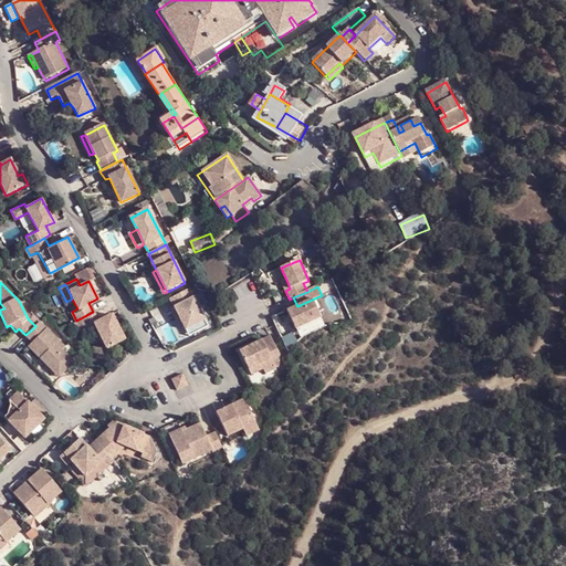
[(203,320),(188,290),(170,299),(175,307),(181,317),(187,328),(203,320)]
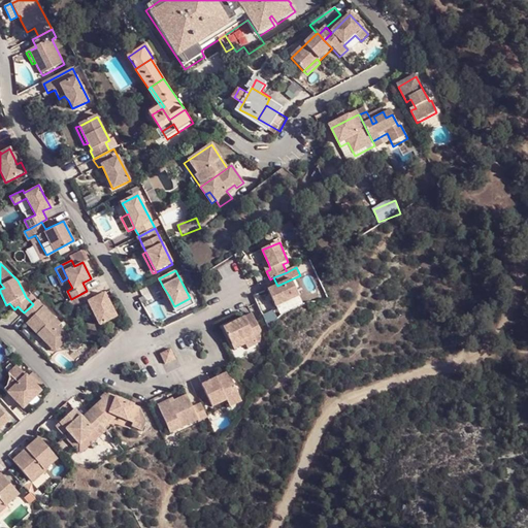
[(275,307),(299,297),(291,279),(277,286),(268,290),(275,307)]
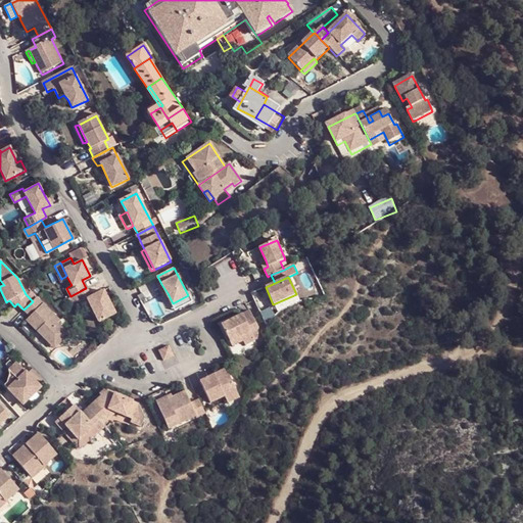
[(95,322),(111,314),(100,290),(88,297),(84,289),(70,296),(65,298),(69,307),(77,303),(84,300),(91,315),(95,322)]
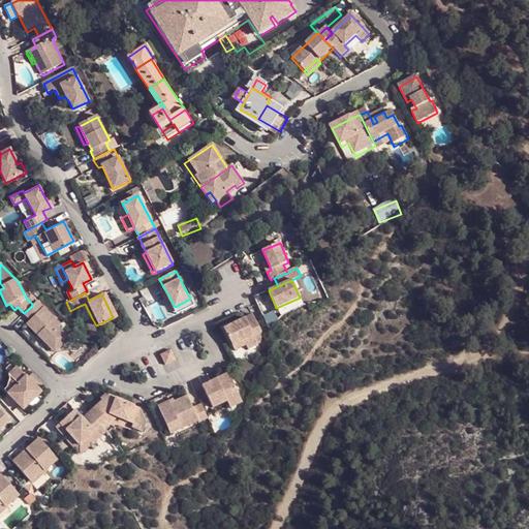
[(178,314),(194,306),(190,299),(175,307),(178,314)]
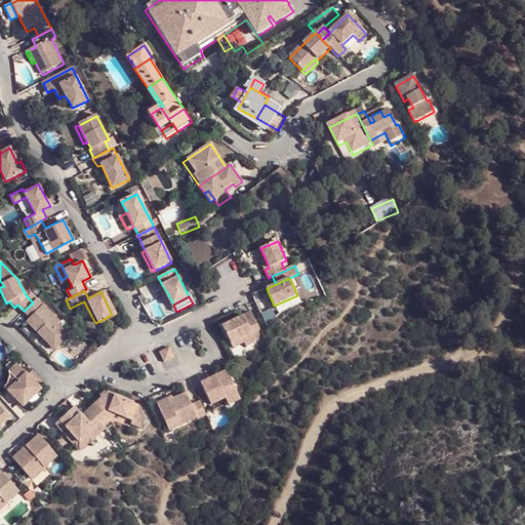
[(59,345),(68,336),(56,325),(58,323),(37,299),(33,303),(31,305),(24,311),(30,317),(27,321),(50,346),(55,340),(59,345)]
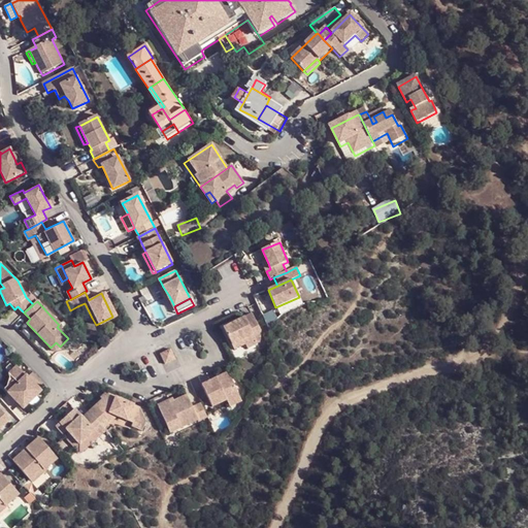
[(257,344),(261,341),(262,331),(254,315),(225,328),(235,350),(245,344),(255,340),(257,344)]
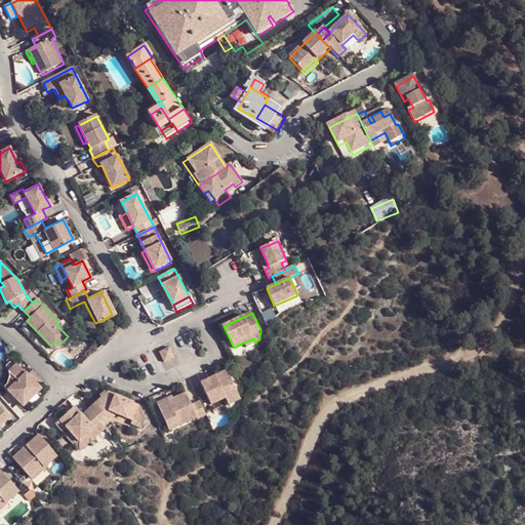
[(246,348),(256,342),(255,342),(253,338),(244,342),(246,348)]
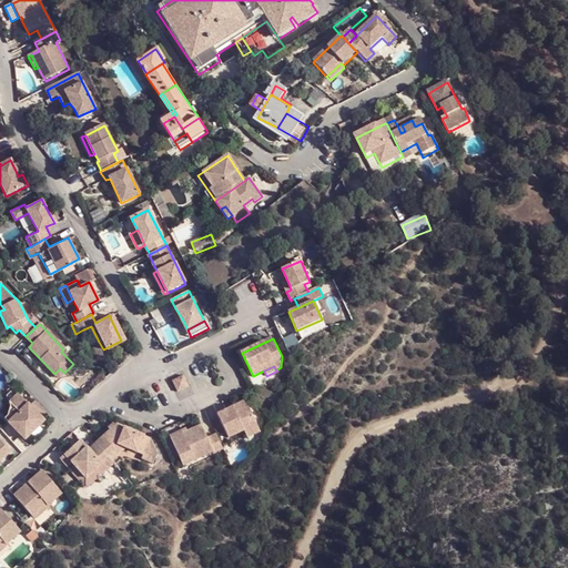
[(60,368),(54,374),(59,378),(64,373),(60,368)]
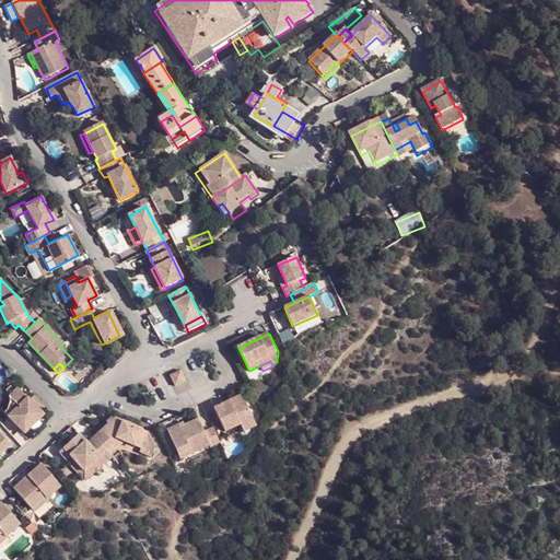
[(175,386),(186,381),(182,371),(170,375),(175,386)]
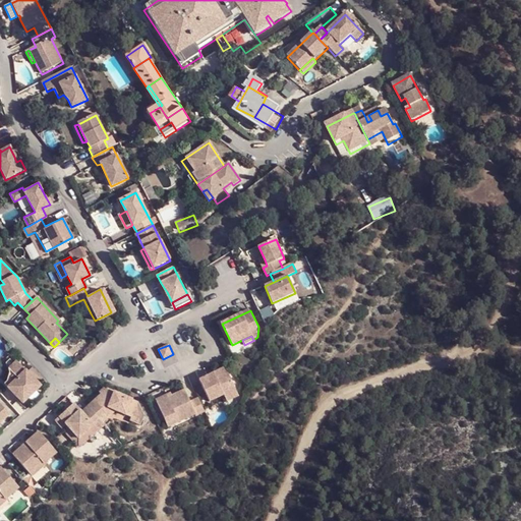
[(23,400),(43,384),(13,349),(6,355),(14,364),(11,365),(11,370),(9,377),(5,380),(23,400)]
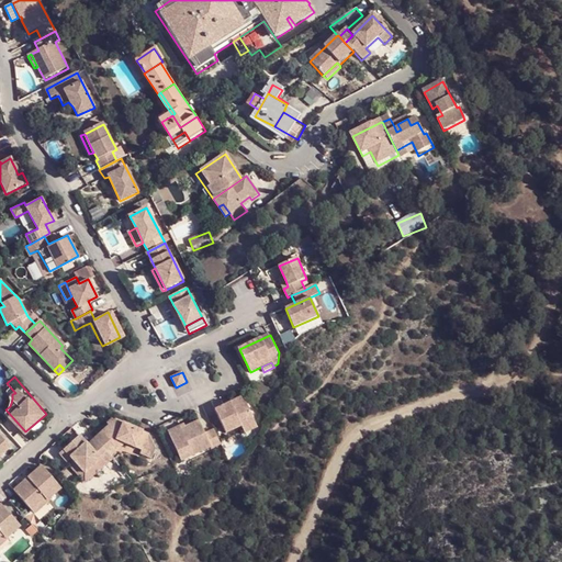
[(242,429),(254,424),(242,397),(214,411),(226,434),(240,426),(242,429)]
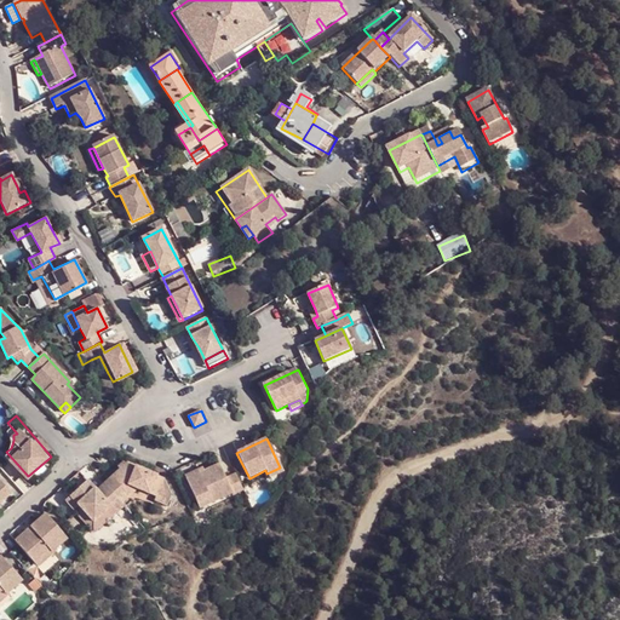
[(151,500),(164,506),(168,494),(162,477),(125,463),(102,483),(116,499),(124,492),(121,488),(125,486),(153,497),(151,500)]
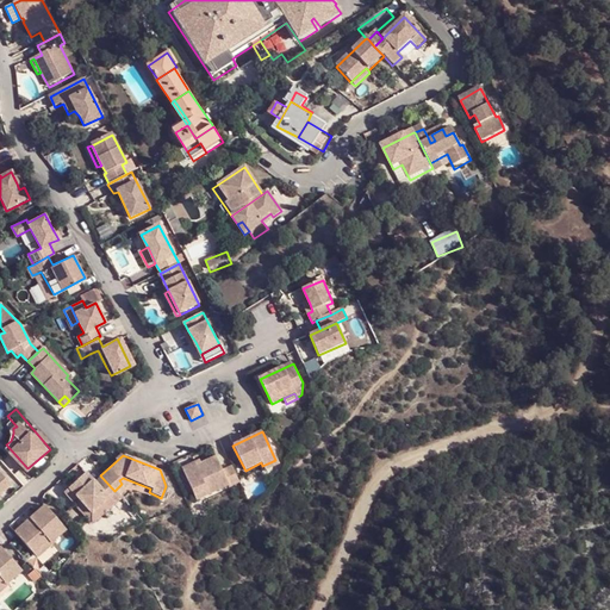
[(230,486),(240,481),(232,466),(224,471),(217,456),(203,462),(198,466),(195,461),(184,467),(195,493),(204,490),(206,495),(229,485),(230,486)]
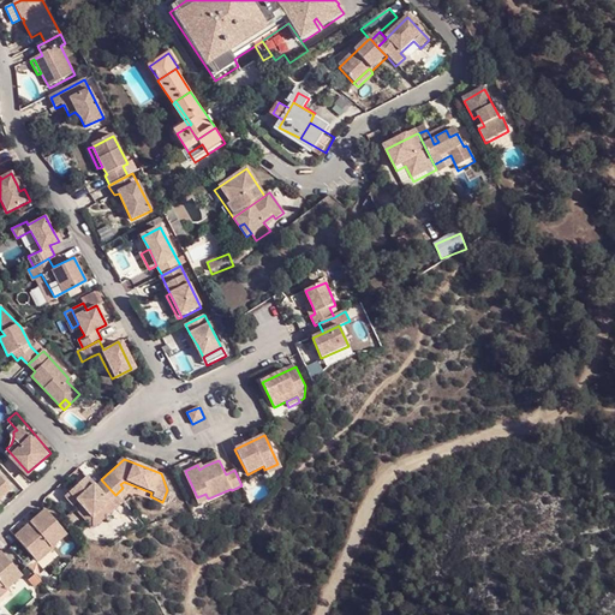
[(278,464),(264,470),(267,475),(280,469),(278,464)]
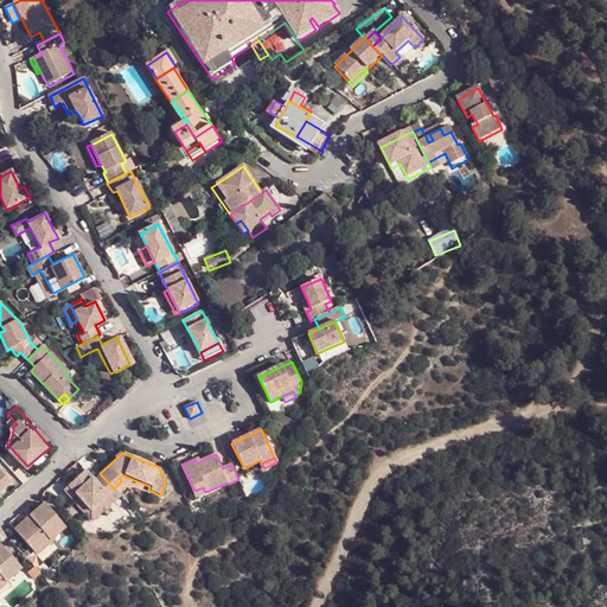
[(0,491),(13,480),(0,464),(0,491)]
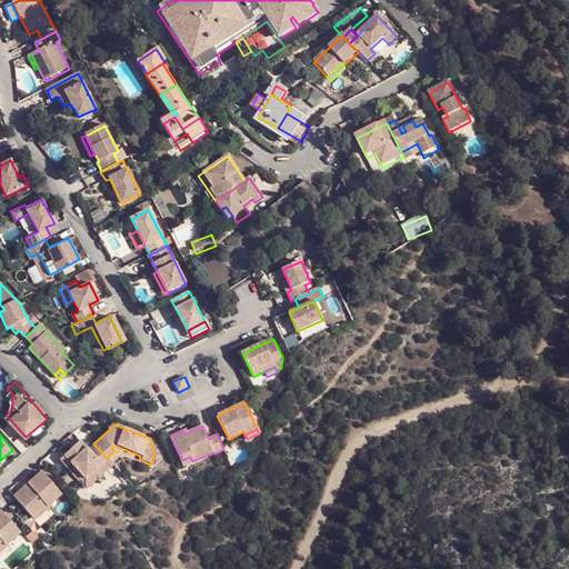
[(89,485),(105,469),(78,440),(62,455),(73,467),(89,485)]
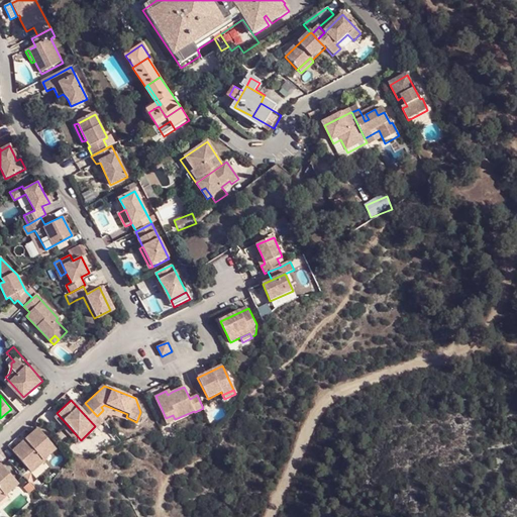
[(85,403),(80,409),(95,426),(101,420),(97,416),(85,403)]
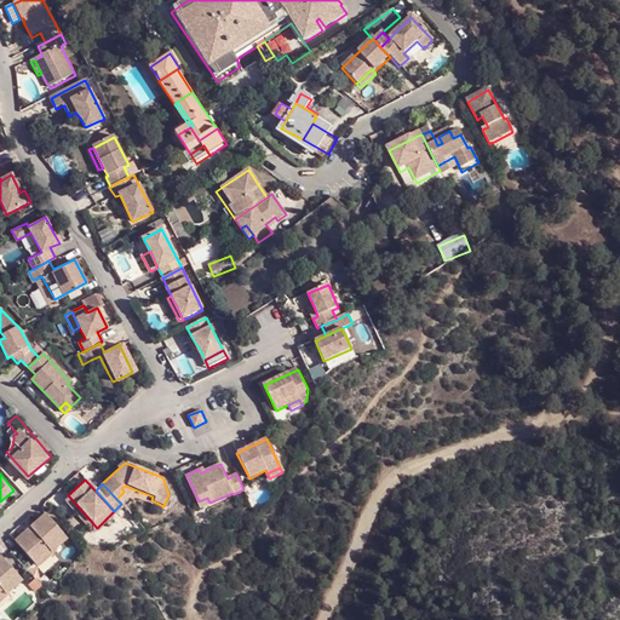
[(63,500),(75,514),(80,509),(68,495),(63,500)]
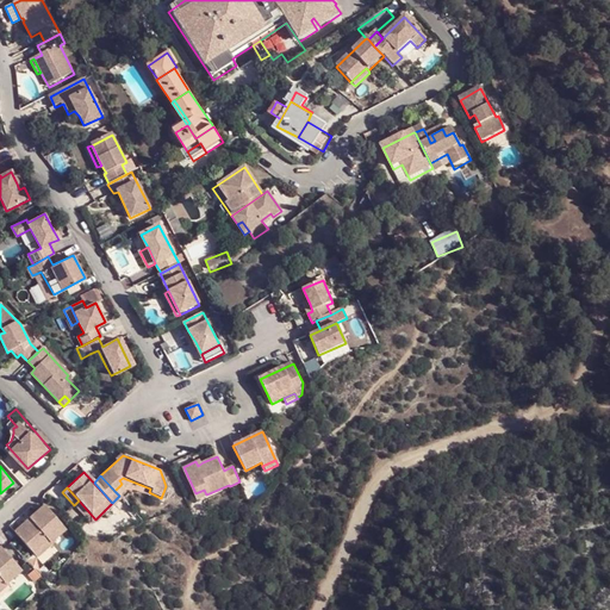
[(195,493),(198,499),(206,495),(204,490),(195,493)]
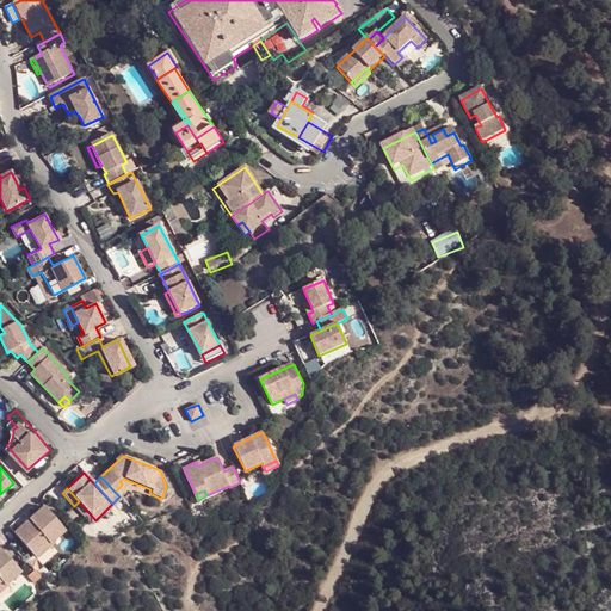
[(51,543),(66,529),(44,506),(29,520),(30,523),(26,526),(25,523),(14,534),(35,555),(49,542),(51,543)]
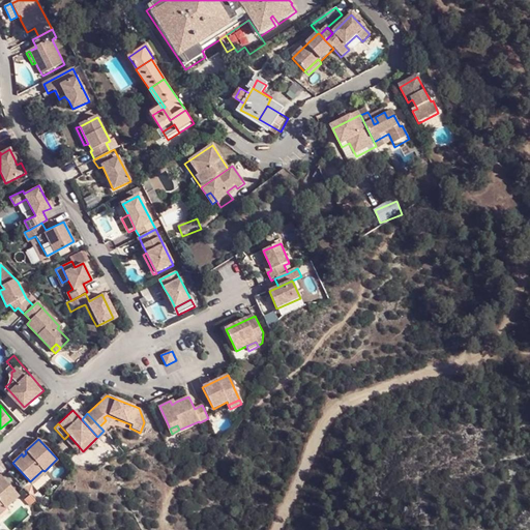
[(42,470),(30,481),(32,484),(46,472),(45,471),(42,470)]
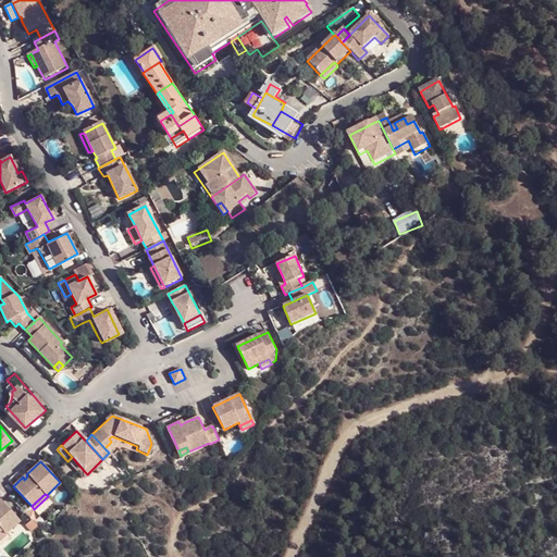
[(7,532),(21,519),(1,499),(0,499),(0,534),(4,531),(7,532)]
